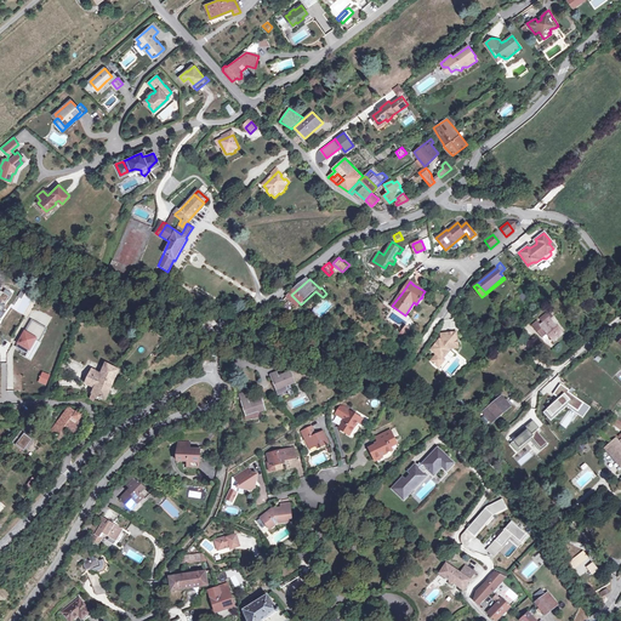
[(0,319),(5,313),(3,312),(6,307),(3,305),(4,301),(6,302),(12,294),(5,290),(4,292),(0,290),(0,319)]
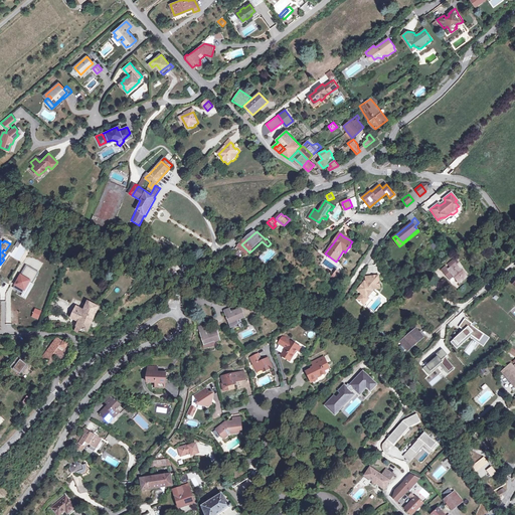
[(20,262),(26,249),(19,246),(13,259),(20,262)]
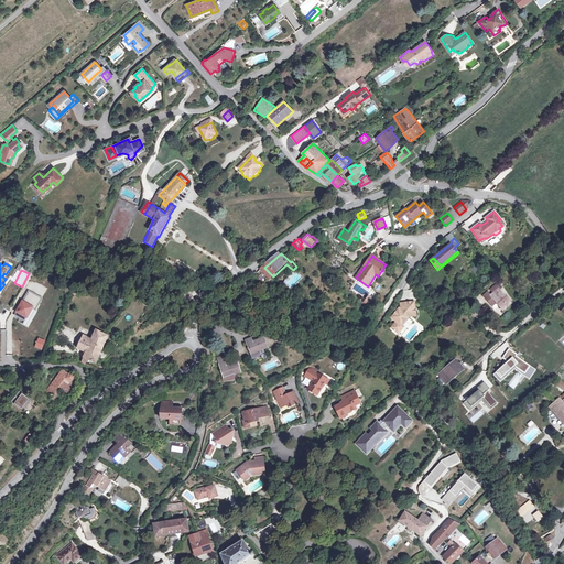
[(491,306),(496,303),(502,311),(510,304),(499,290),(501,288),(498,284),(490,290),(494,294),(486,300),(491,306)]
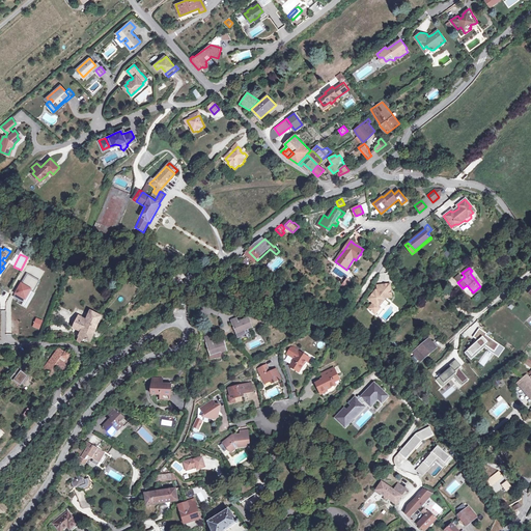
[(227,271),(220,275),(222,279),(229,274),(227,271)]
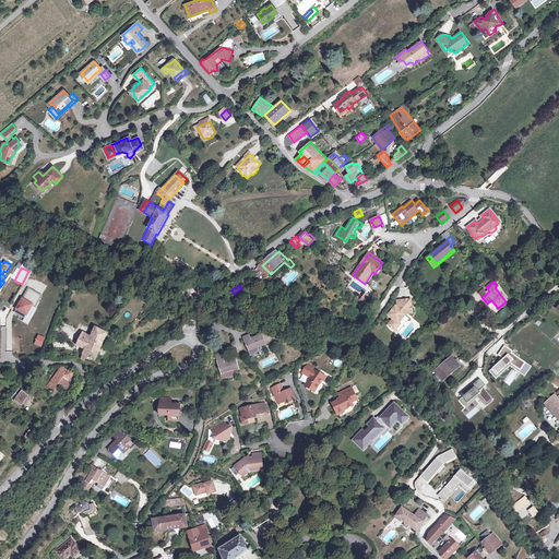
[(358,301),(363,305),(369,296),(364,293),(358,301)]
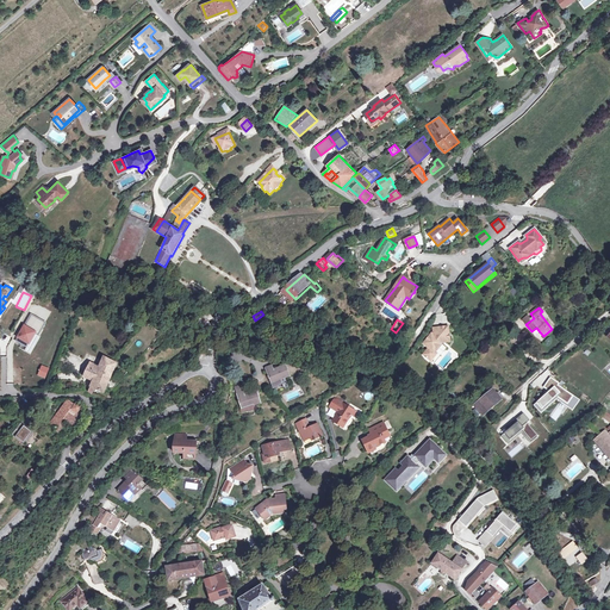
[(37,331),(24,324),(16,341),(27,348),(37,331)]
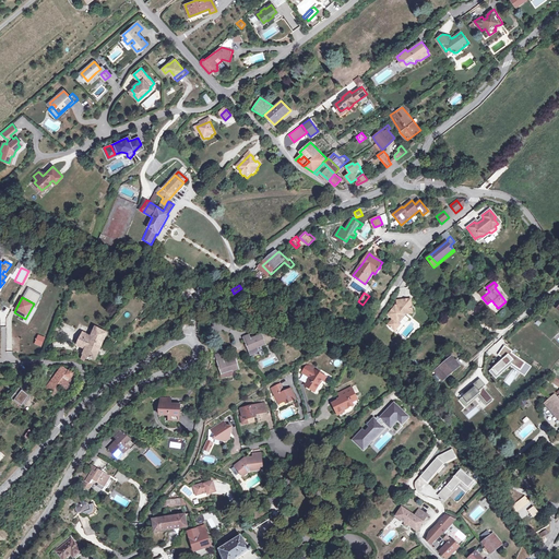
[(405,313),(412,312),(411,299),(396,300),(397,306),(397,307),(395,306),(388,314),(392,319),(388,324),(390,326),(390,328),(391,329),(392,328),(394,330),(397,325),(397,322),(400,321),(404,316),(405,313)]
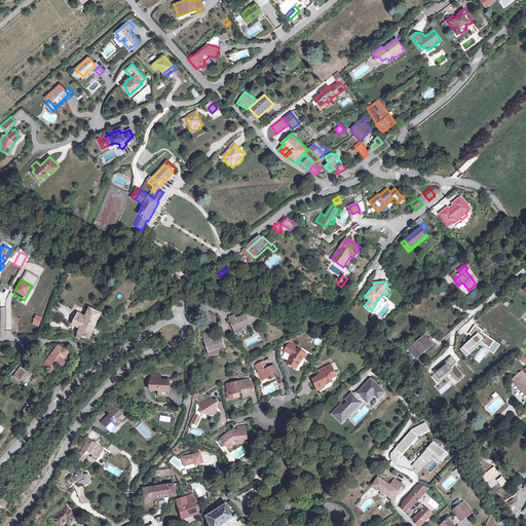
[(84,328),(80,336),(82,338),(84,336),(85,336),(87,334),(94,336),(104,311),(102,310),(94,306),(89,315),(81,311),(76,323),(84,328)]
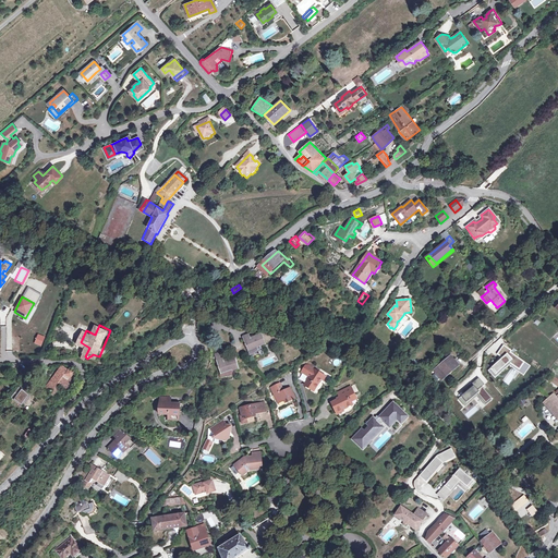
[(254,354),(258,351),(257,348),(261,346),(265,343),(262,335),(254,338),(253,336),(250,337),(249,336),(242,338),(250,355),(254,354)]
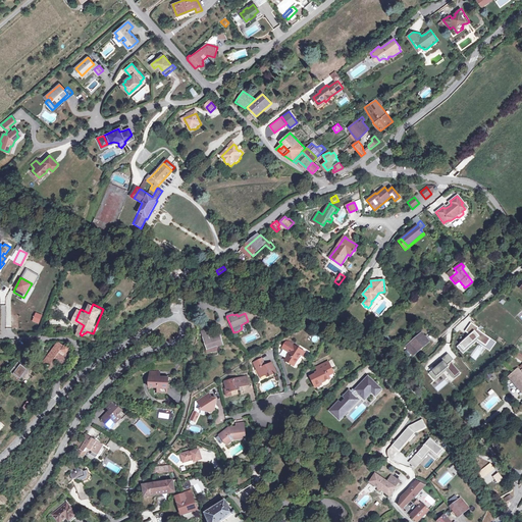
[(471,324),(466,331),(468,333),(457,347),(463,354),(476,343),(489,352),(496,343),(477,330),(478,328),(471,324)]
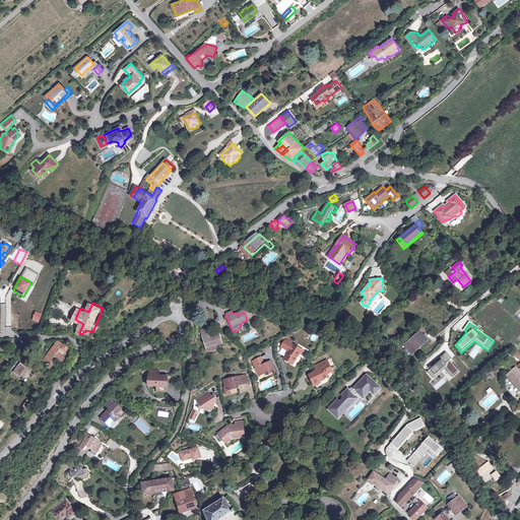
[(201,336),(207,334),(205,328),(199,330),(201,336)]
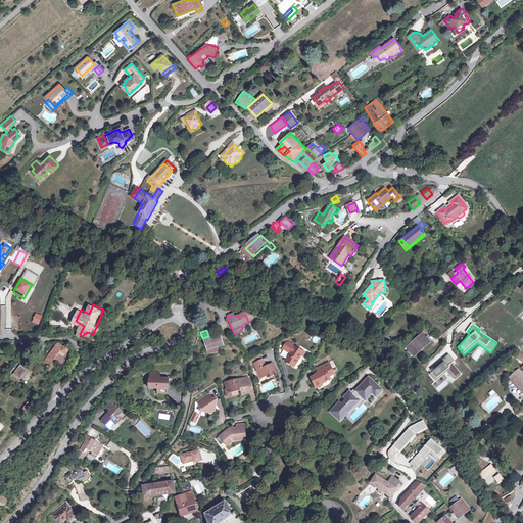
[(422,335),(407,347),(413,354),(428,342),(422,335)]
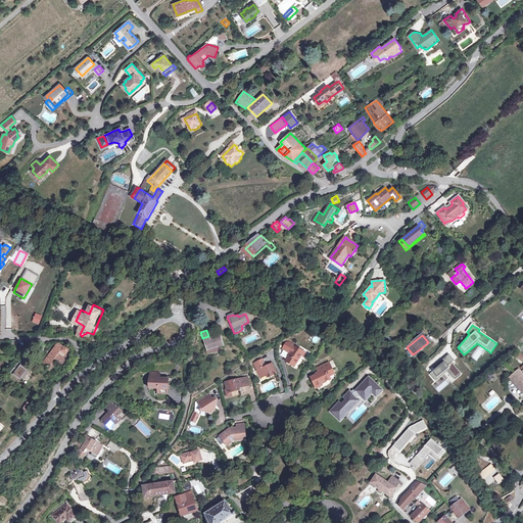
[(210,339),(208,336),(202,338),(207,353),(217,352),(216,347),(224,345),(221,336),(210,339)]
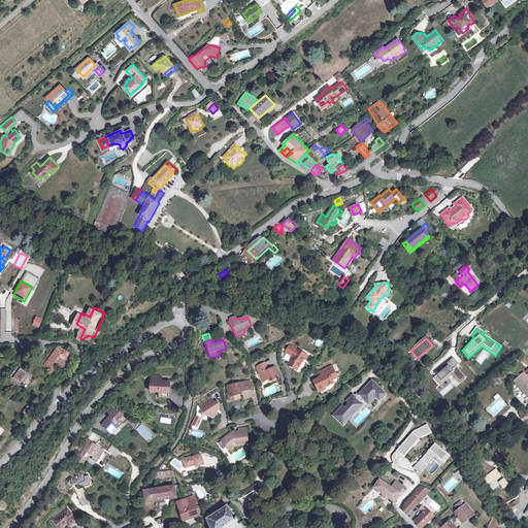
[(297,368),(303,359),(305,356),(300,352),(301,351),(293,345),(289,347),(285,352),(292,357),(289,363),(297,368)]
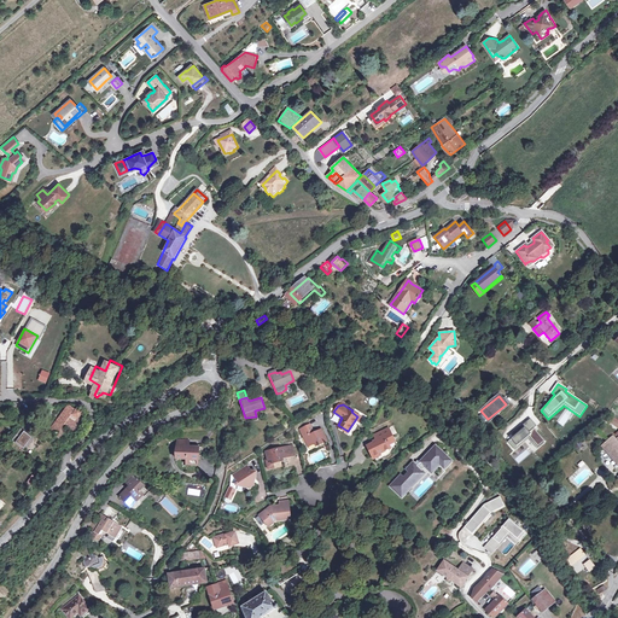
[(73,412),(80,417),(81,414),(76,409),(76,410),(70,407),(70,408),(68,407),(65,410),(71,413),(73,412)]
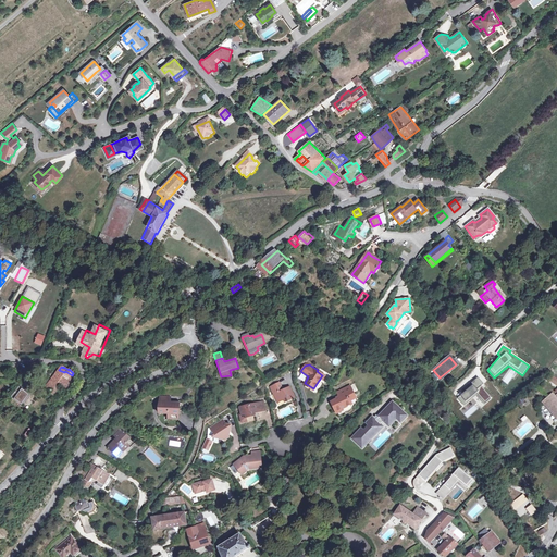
[(64,372),(59,370),(58,372),(57,372),(54,375),(52,379),(47,385),(52,390),(56,386),(59,383),(66,390),(74,380),(71,378),(72,375),(65,371),(64,372)]
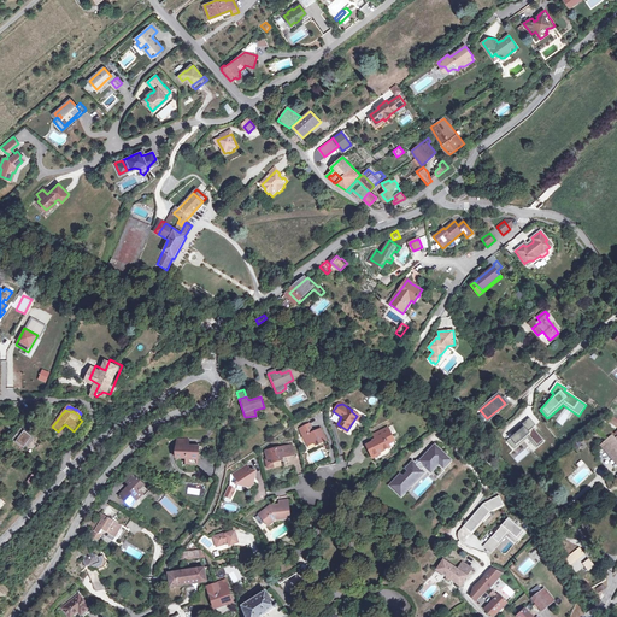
[(616,419),(611,415),(605,422),(615,430),(616,427),(616,419)]
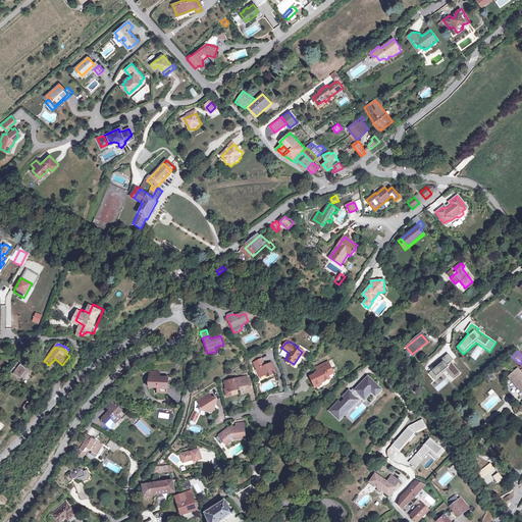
[(445,360),(430,373),(436,379),(448,369),(455,377),(459,373),(450,363),(454,360),(448,354),(442,358),(445,360)]
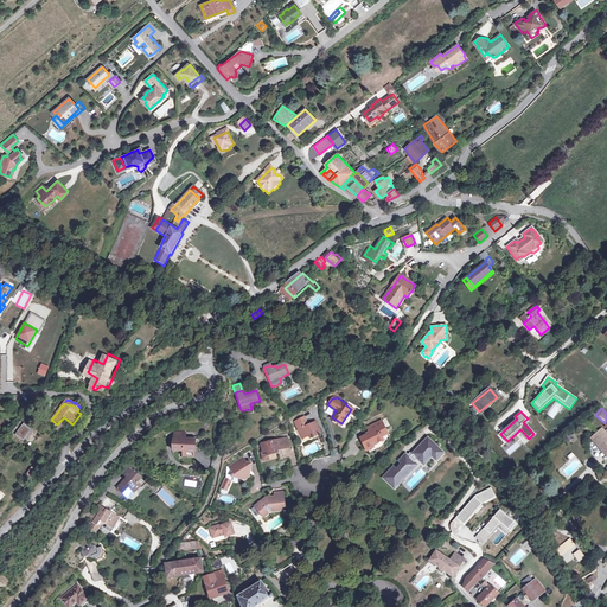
[(296,429),(301,439),(304,439),(308,436),(310,439),(318,435),(319,435),(323,433),(317,420),(308,423),(305,416),(300,417),(293,421),(296,429)]
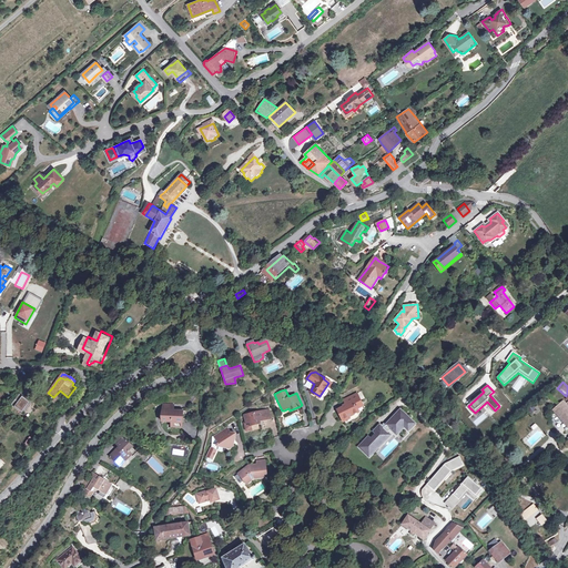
[(53,397),(48,393),(47,395),(52,399),(51,401),(54,404),(60,397),(57,394),(53,397)]
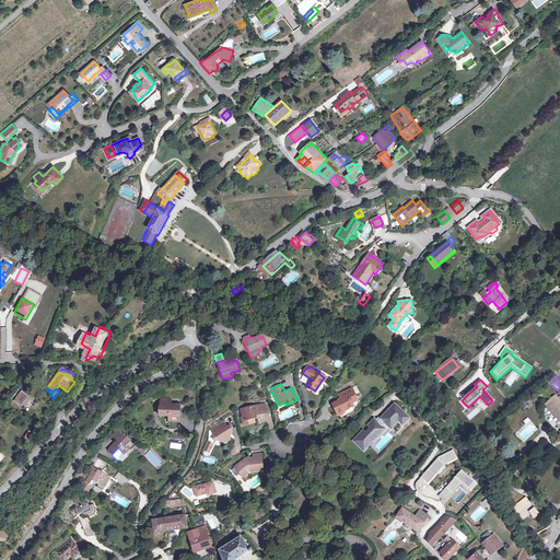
[(23,388),(14,400),(24,409),(30,403),(25,398),(30,394),(23,388)]
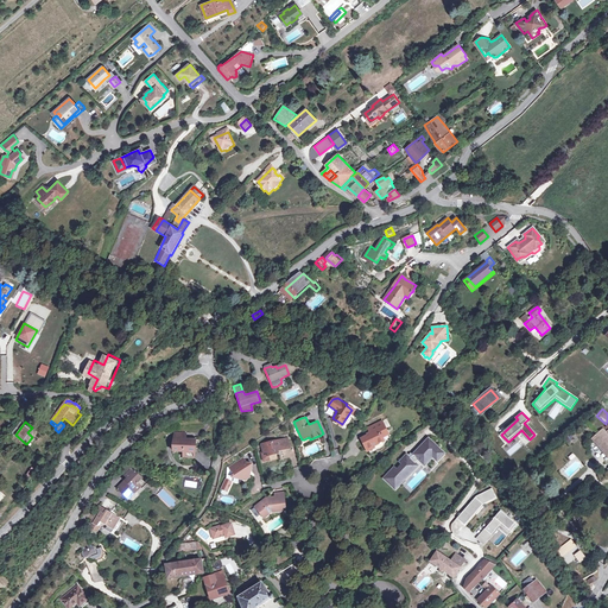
[(379,432),(385,429),(381,422),(367,429),(371,434),(361,438),(367,449),(373,445),(384,441),(381,437),(379,432)]
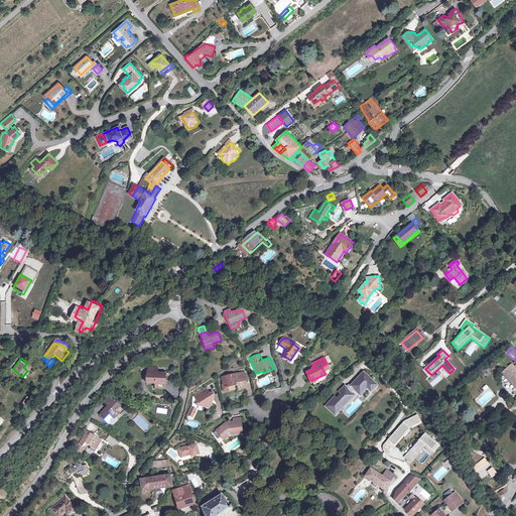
[(515,370),(513,368),(514,367),(513,366),(512,364),(503,372),(515,387),(515,370)]
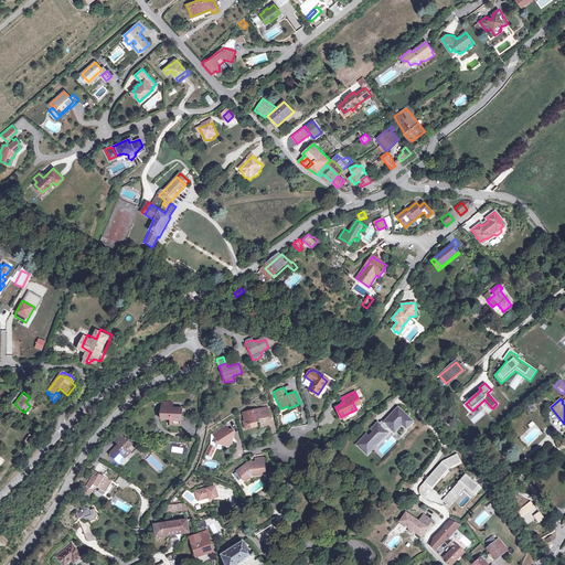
[(161,408),(172,409),(173,401),(162,400),(161,408)]
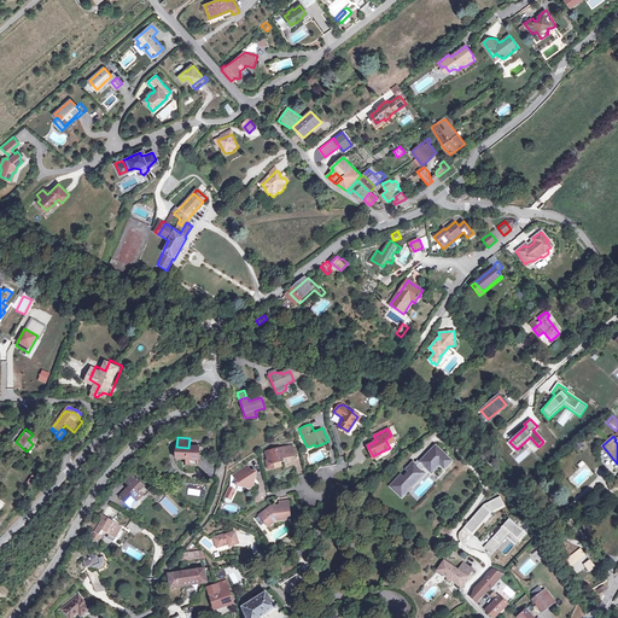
[(27,452),(16,442),(12,447),(25,459),(29,454),(27,452)]
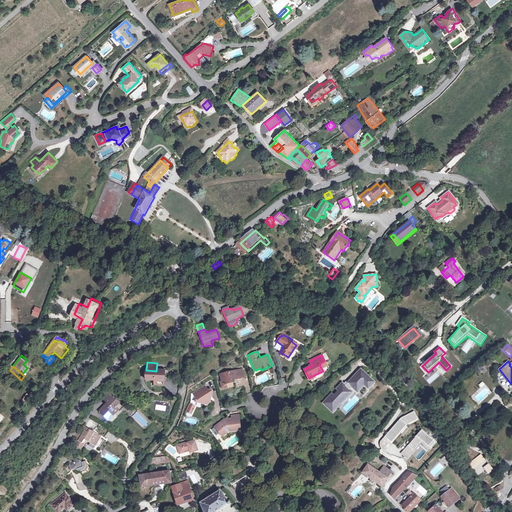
[(220,375),(221,381),(225,380),(226,384),(233,382),(233,380),(233,378),(235,378),(235,379),(243,377),(242,369),(220,375)]
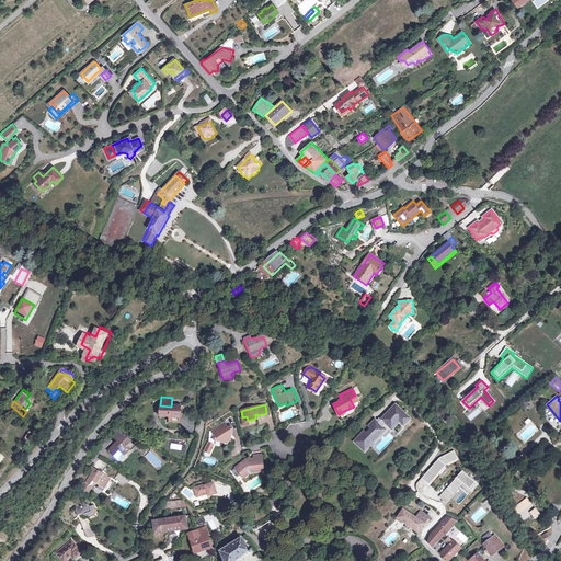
[(171,407),(160,405),(159,416),(170,416),(169,422),(180,422),(180,411),(178,410),(178,407),(171,407)]
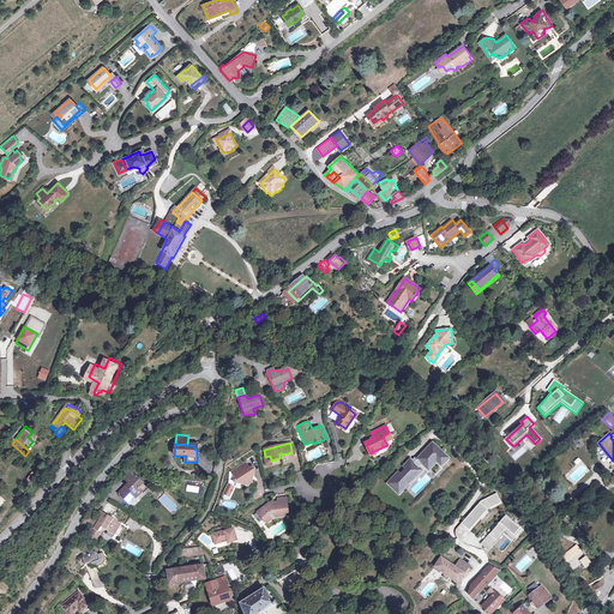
[(435,462),(440,467),(447,458),(433,444),(432,445),(441,455),(435,462)]
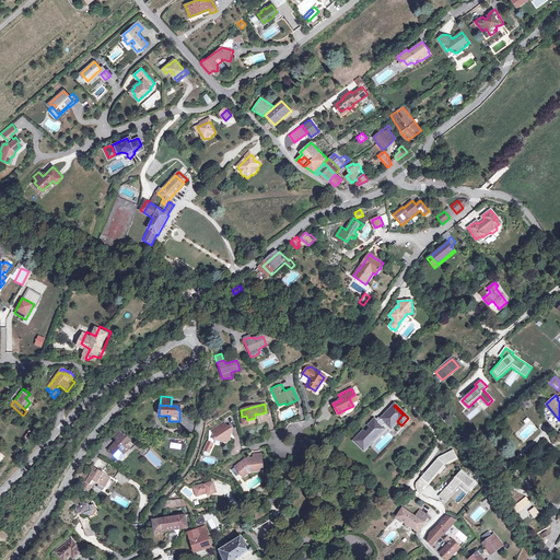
[(371,440),(372,441),(384,429),(383,427),(385,423),(391,428),(397,421),(403,415),(394,406),(377,422),(375,419),(369,426),(371,428),(365,433),(362,431),(354,440),(361,445),(364,442),(366,443),(371,440)]
